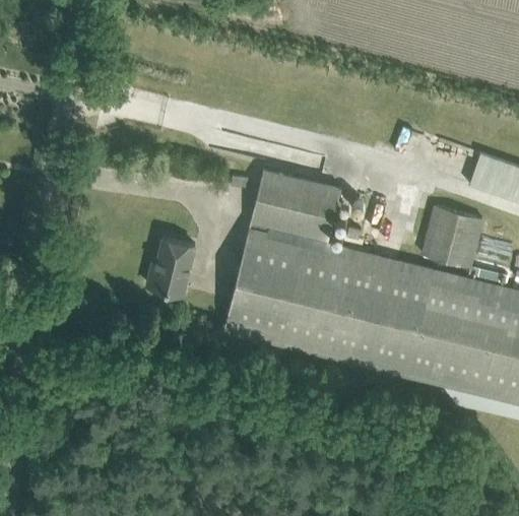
[(464,185),(518,202),(518,166),(475,152),(464,185)]
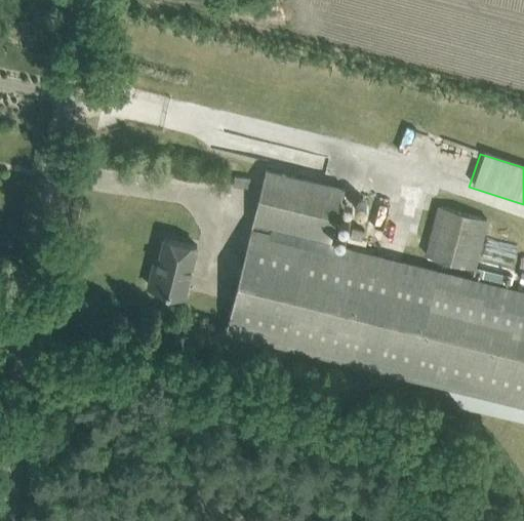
[(251,231),(233,307),(227,333),(449,388),(460,408),(523,423),(523,292),(471,280),(424,269),(330,245),(344,193),(266,173),(251,231)]
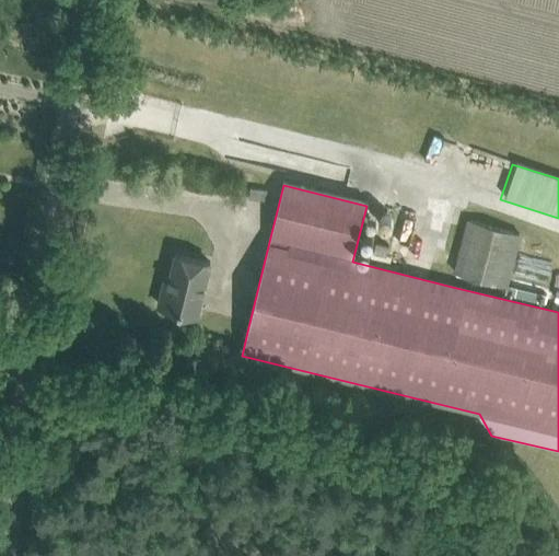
[(251,192),(249,203),(266,205),(267,193),(251,192)]
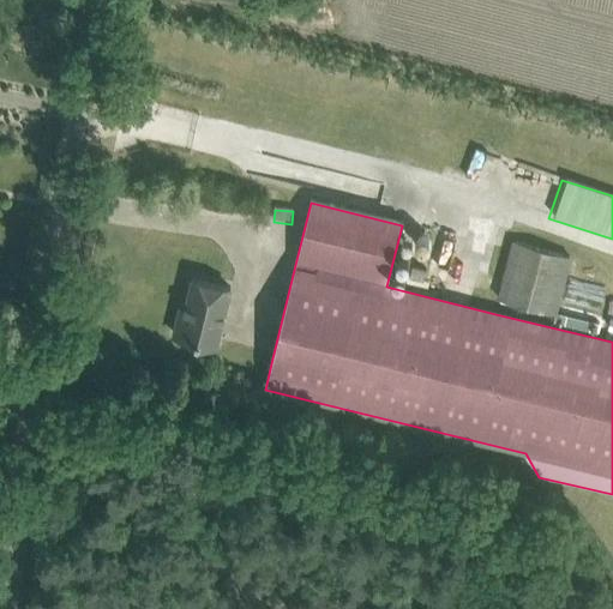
[(514,245),(498,303),(553,318),(569,259),(514,245)]
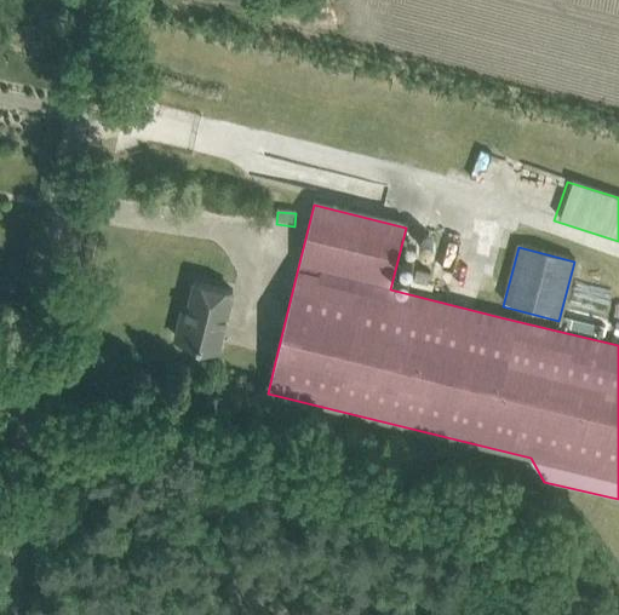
[(176,340),(199,346),(218,351),(227,317),(233,293),(195,285),(189,309),(183,306),(176,340)]
